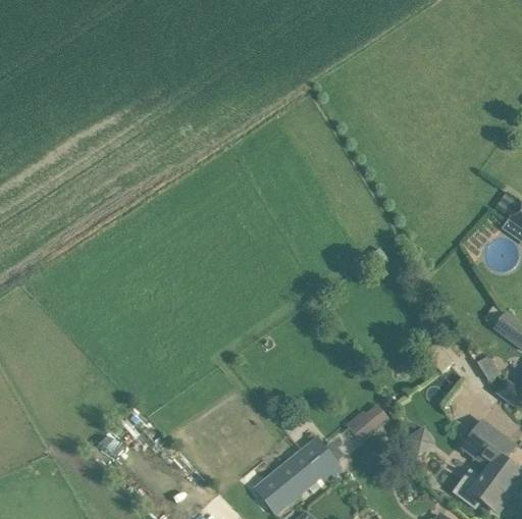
[(507,190),(496,207),(510,216),(509,217),(521,226),(521,199),(521,200),(507,190)]
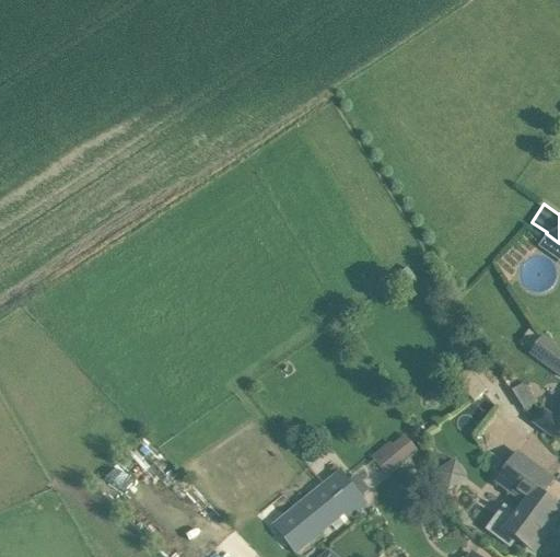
[(559,349),(528,328),(521,340),(532,347),(529,351),(559,373),(559,349)]
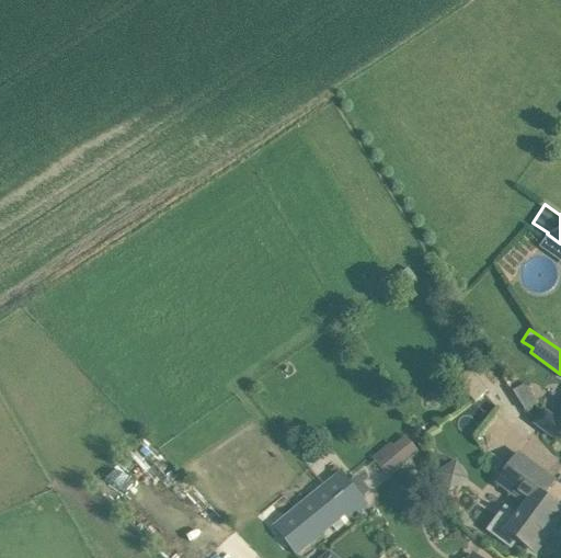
[(467,365),(454,378),(474,400),(488,387),(467,365)]
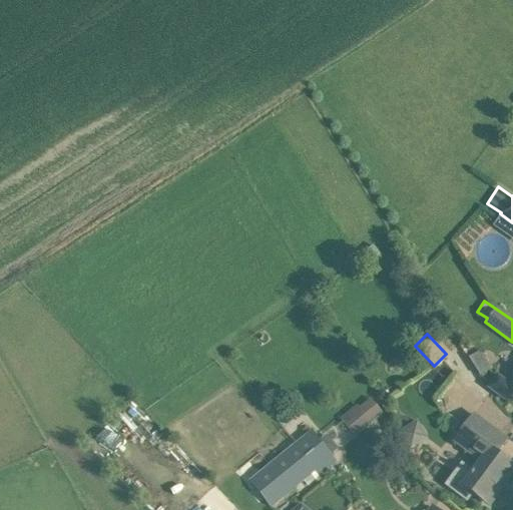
[(512,371),(512,372),(512,381),(512,382),(497,371),(487,384),(505,398),(507,395),(512,399),(512,371)]
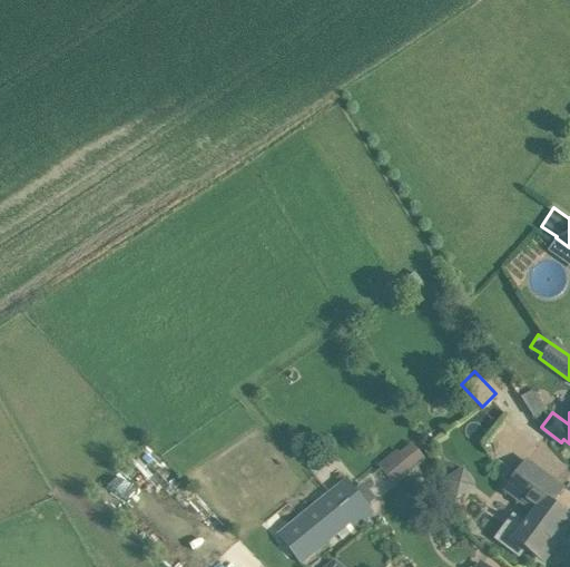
[(408,437),(376,462),(393,481),(423,456),(408,437)]
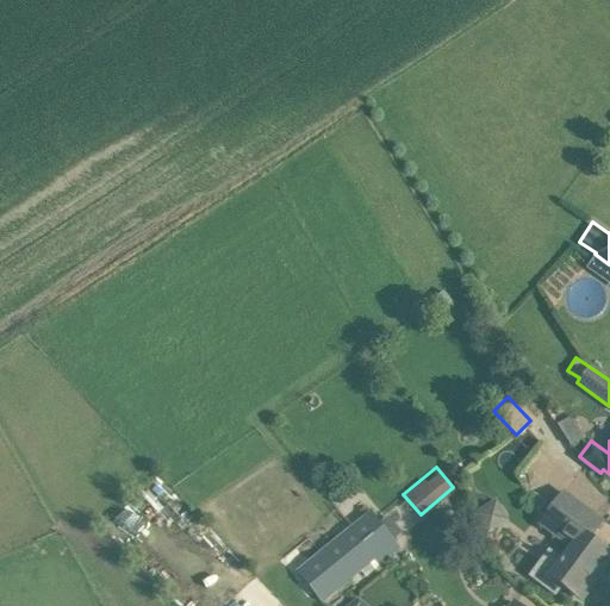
[(547,547),(528,574),(555,593),(562,583),(576,593),(596,564),(599,567),(609,554),(609,551),(590,537),(603,519),(562,489),(537,524),(551,532),(554,529),(571,541),(567,544),(560,555),(547,547)]
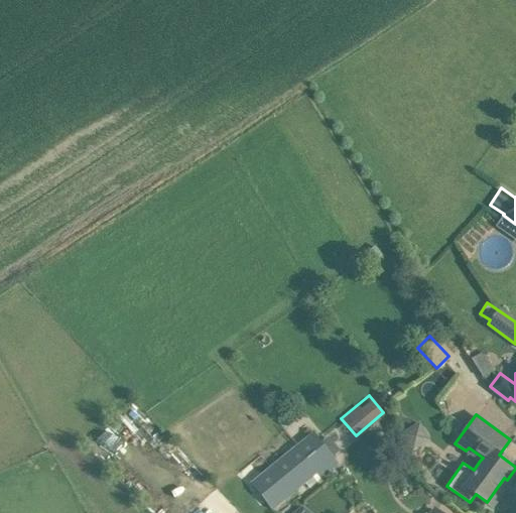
[(411,446),(428,437),(418,419),(401,429),(411,446)]
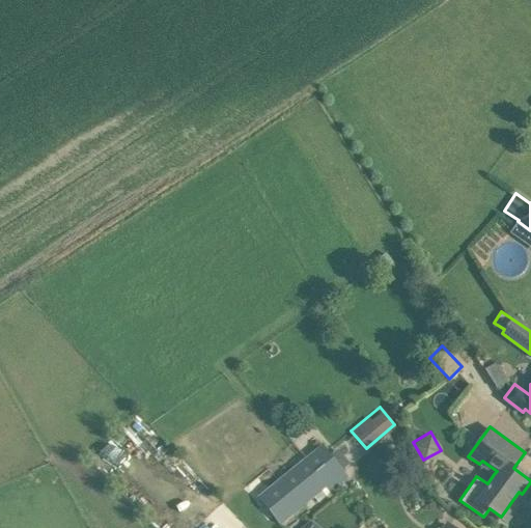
[(257,495),(280,523),(344,471),(322,443),(257,495)]
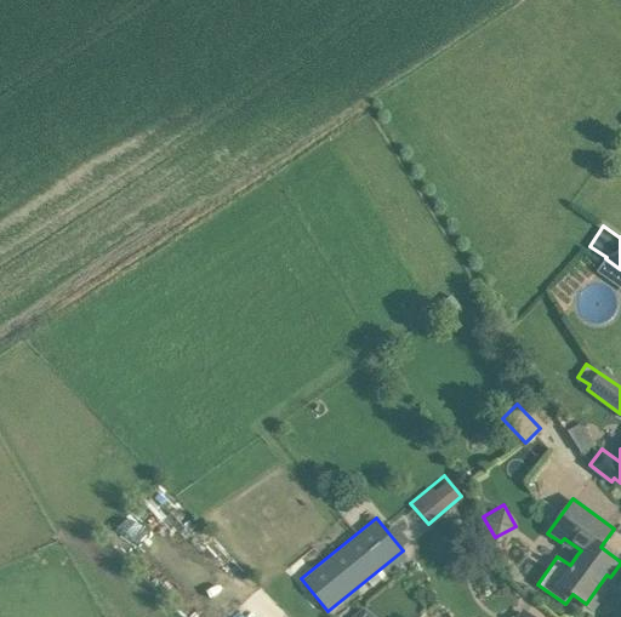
[(349,616),(376,616),(363,606),(349,616)]
